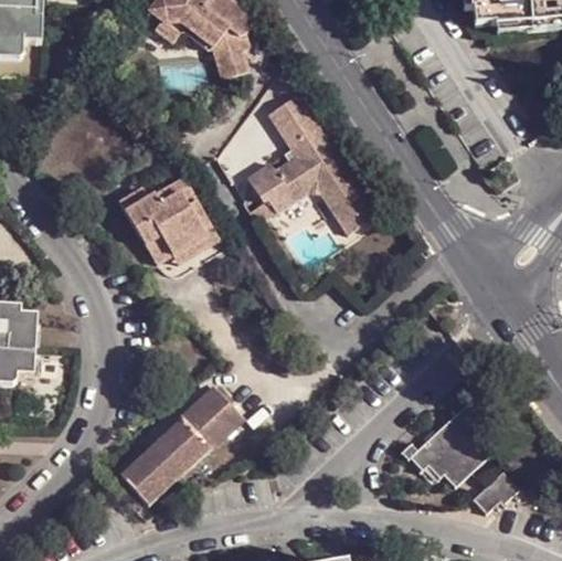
[(0,46),(14,48),(16,36),(30,36),(32,0),(0,0),(0,46)]
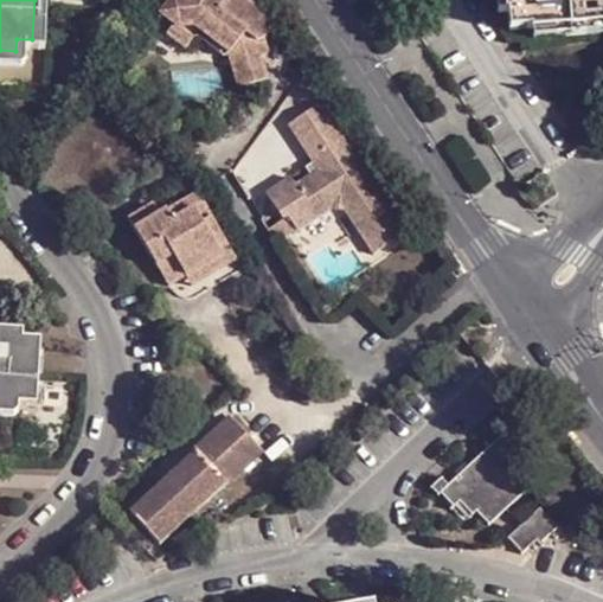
[(173,0),(160,14),(172,25),(166,32),(188,51),(198,39),(205,38),(228,59),(242,93),(273,81),(264,58),(271,55),(265,39),(277,25),(249,0),(173,0)]
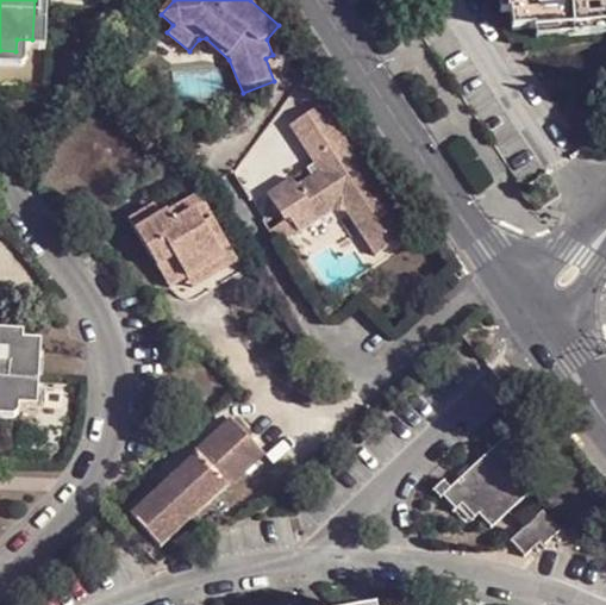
[(511,13),(510,0),(499,0),(500,12),(511,13)]
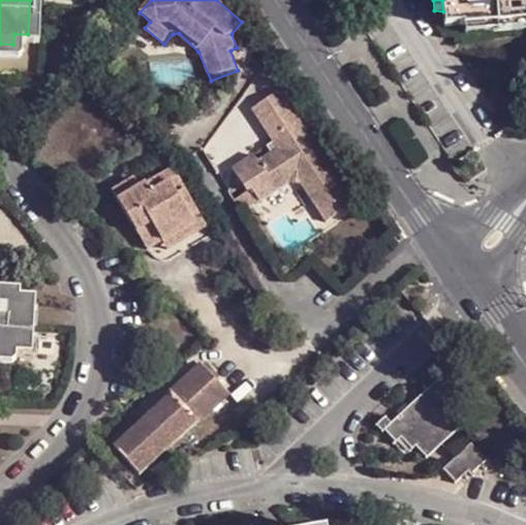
[(525,16),(525,0),(442,0),(443,11),(443,24),(462,23),(525,16)]
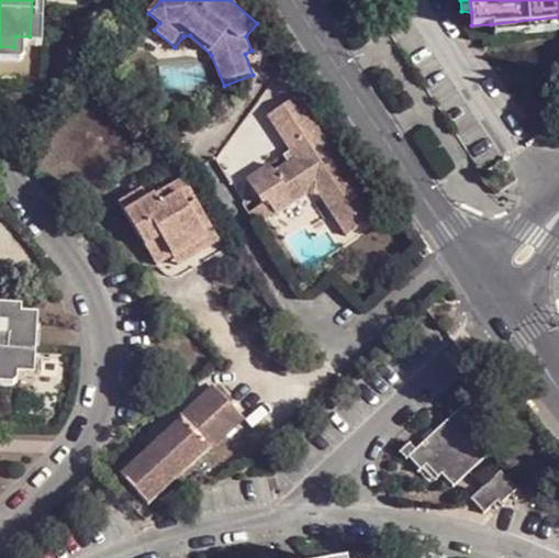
[(558,17),(491,24),(491,28),(558,20),(558,17)]
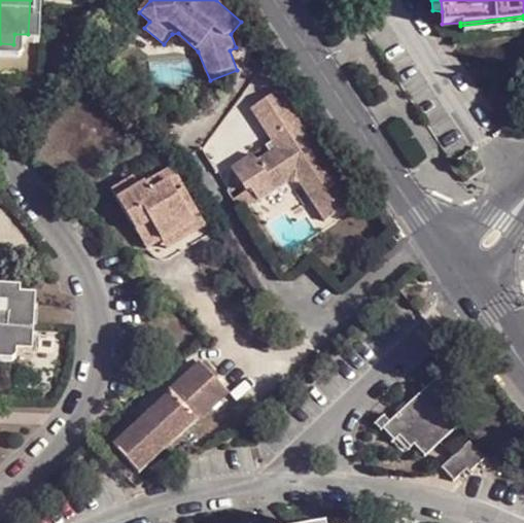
[(0,53),(6,53),(13,47),(13,44),(0,43),(0,53)]
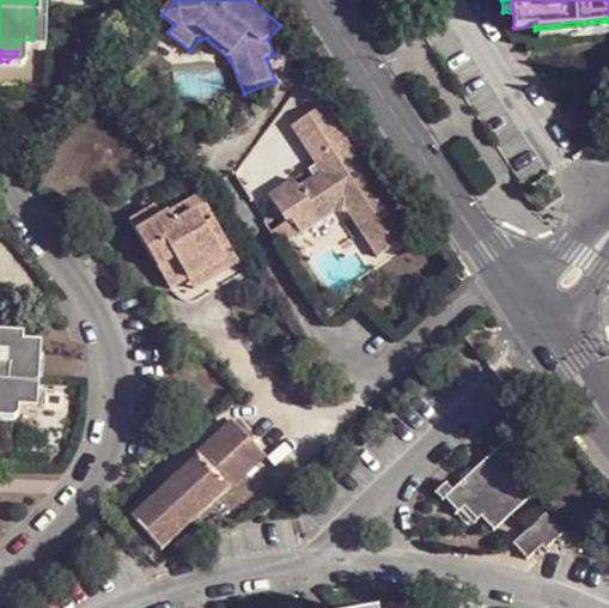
[(412,235),(329,109),(299,128),(324,166),(329,176),(306,189),(300,181),(272,198),(288,224),(297,218),(305,231),(343,207),(352,210),(382,254),(412,235)]
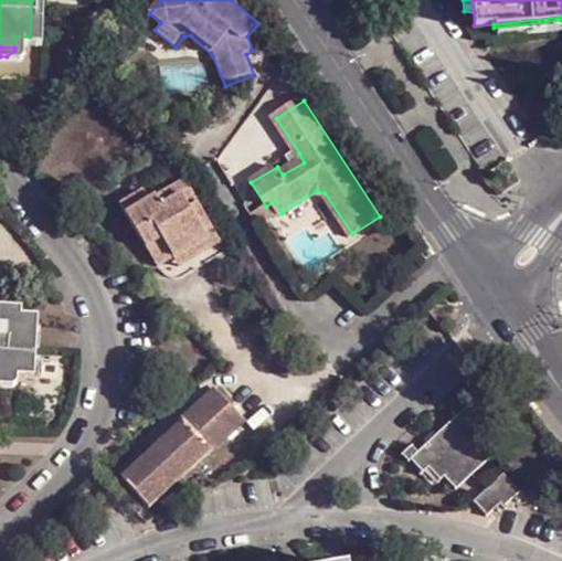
[(142,184),(120,198),(148,247),(163,239),(171,252),(214,228),(184,175),(149,194),(142,184)]
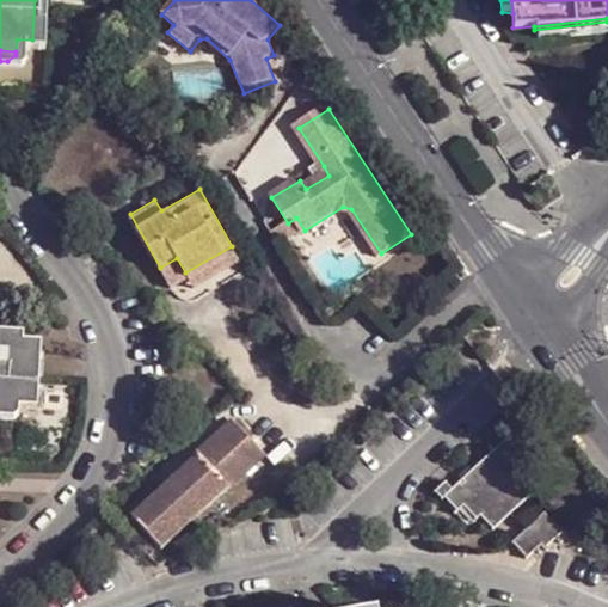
[(232,246),(185,273),(191,282),(237,257),(232,246)]
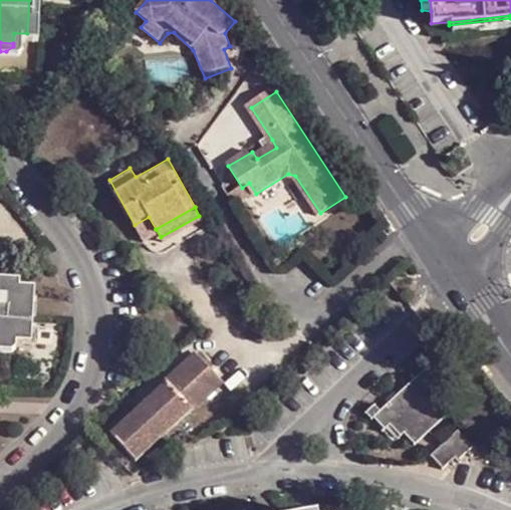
[(149,217),(135,225),(141,237),(156,229),(149,217)]
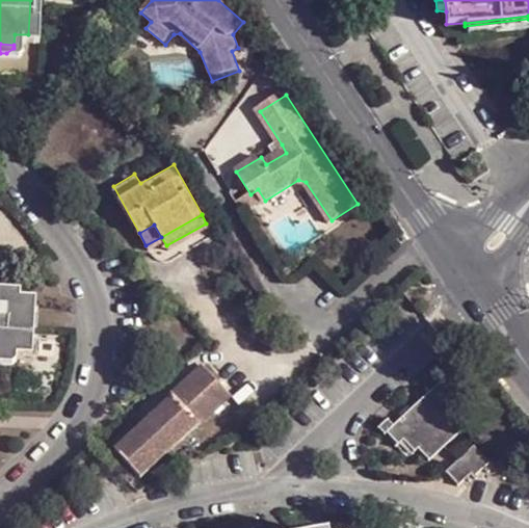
[(0,289),(16,290),(17,282),(0,281),(0,289)]
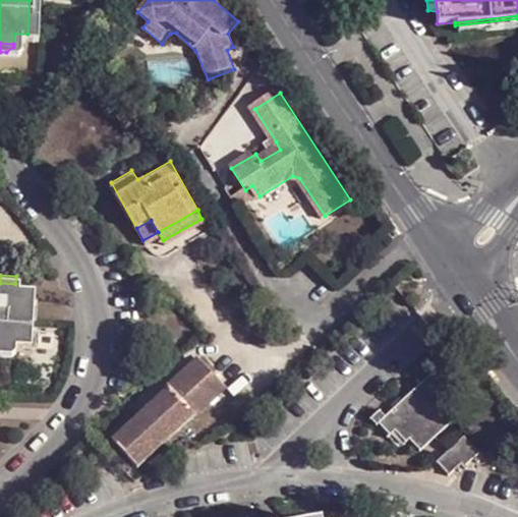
[(31,341),(33,284),(15,284),(0,283),(0,339),(14,340),(31,341)]
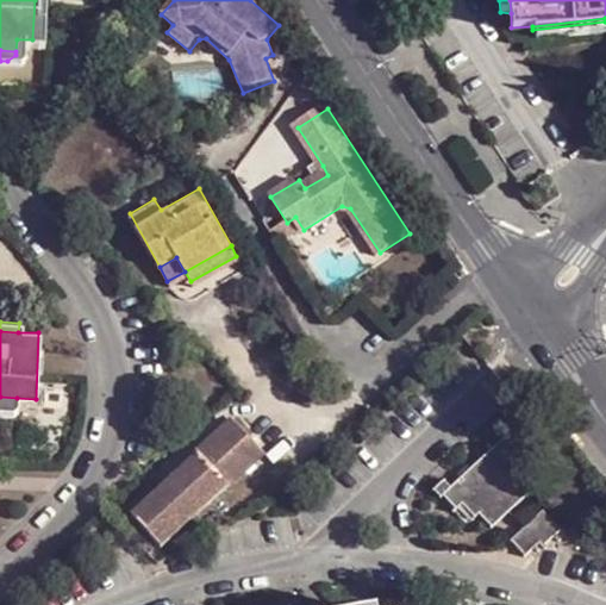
[(0,409),(12,409),(16,403),(17,398),(0,397),(0,409)]
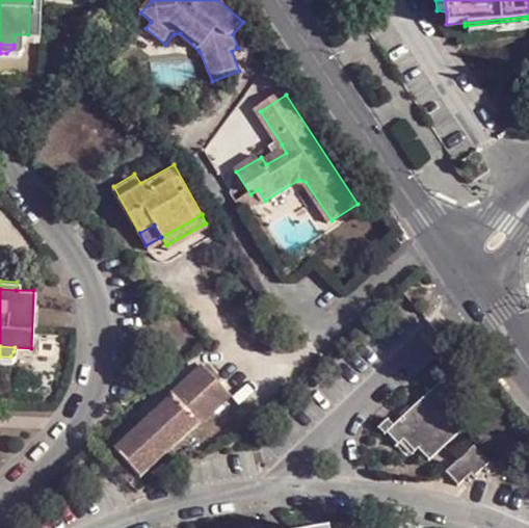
[(200,362),(113,443),(139,471),(226,389),(200,362)]
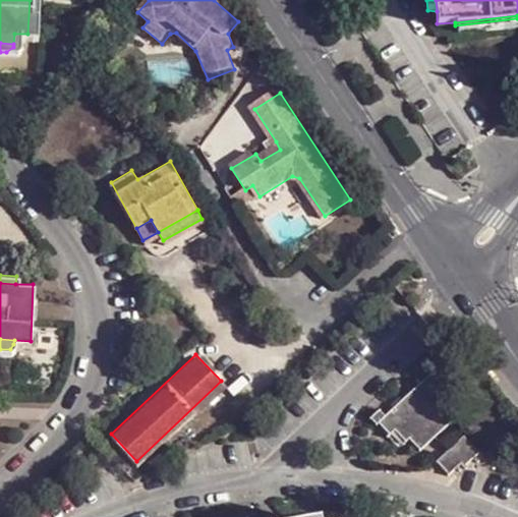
[(420,447),(452,417),(440,406),(446,398),(434,385),(444,377),(433,365),(385,410),(380,405),(370,414),(377,420),(380,417),(391,427),(397,421),(420,447)]
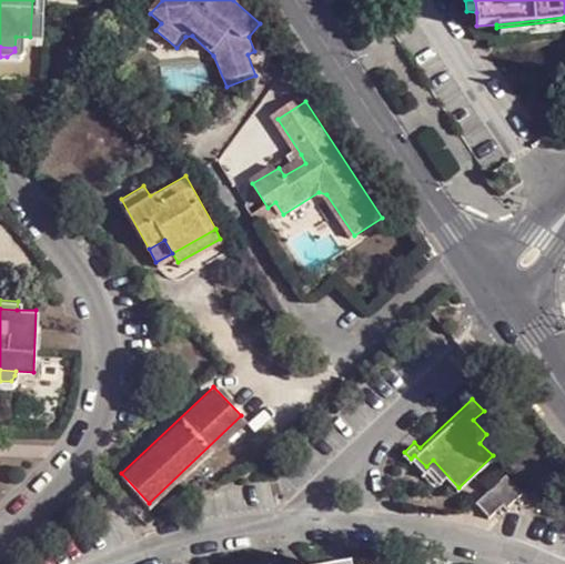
[(523,492),(504,473),(473,502),(490,517),(502,503),(506,507),(523,492)]
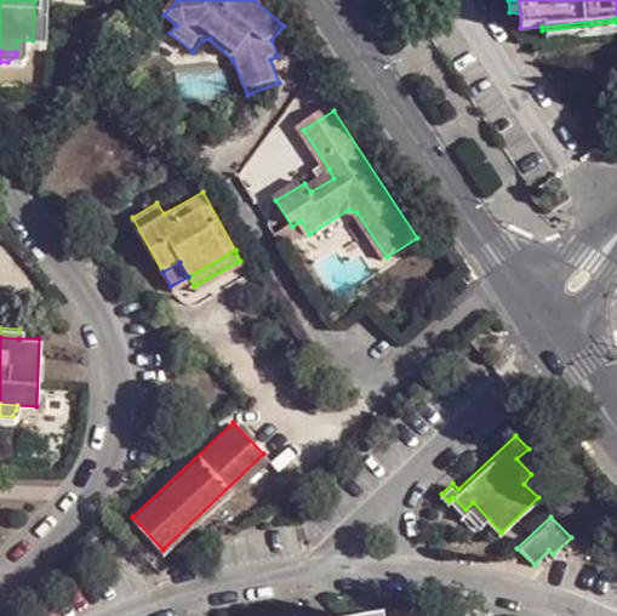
All buildings are outlined.
